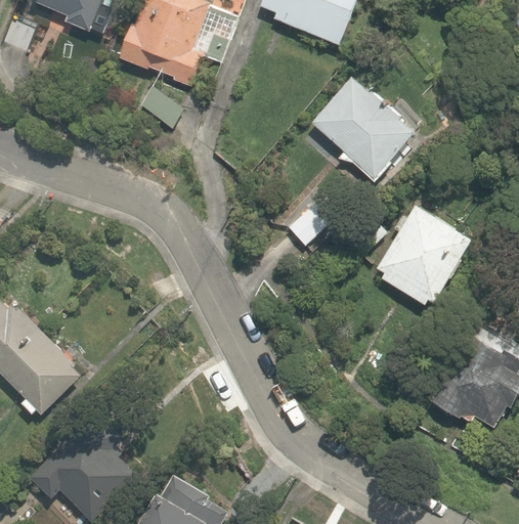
[(89,28),(101,33),(115,0),(31,0),(67,15),(65,20),(88,31),(89,28)]
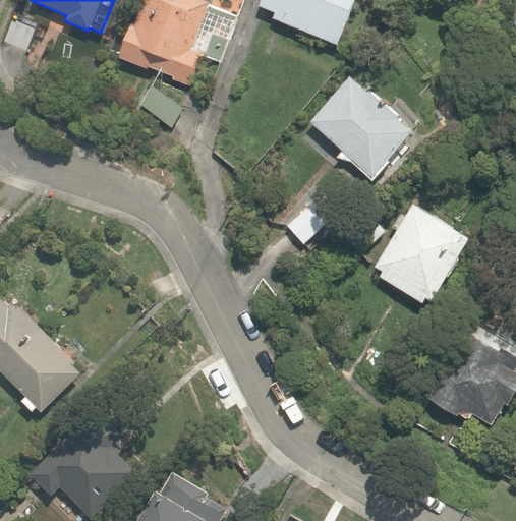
[(171,78),(188,87),(202,55),(217,62),(235,16),(209,5),(210,3),(203,0),(144,0),(134,23),(131,21),(116,57),(147,69),(148,66),(172,76),(171,78)]
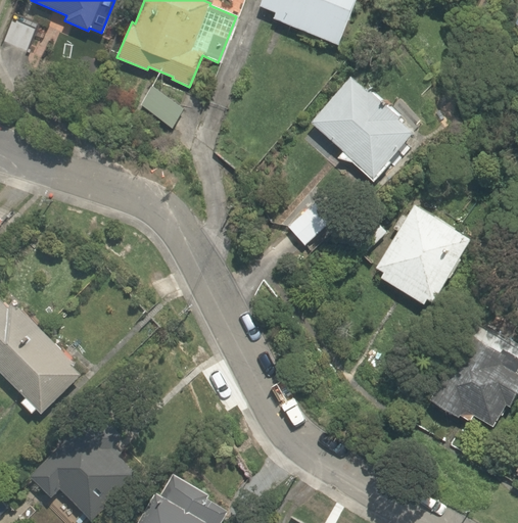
[(274,17),(338,45),(356,0),(262,0),(260,5),(276,12),(274,17)]
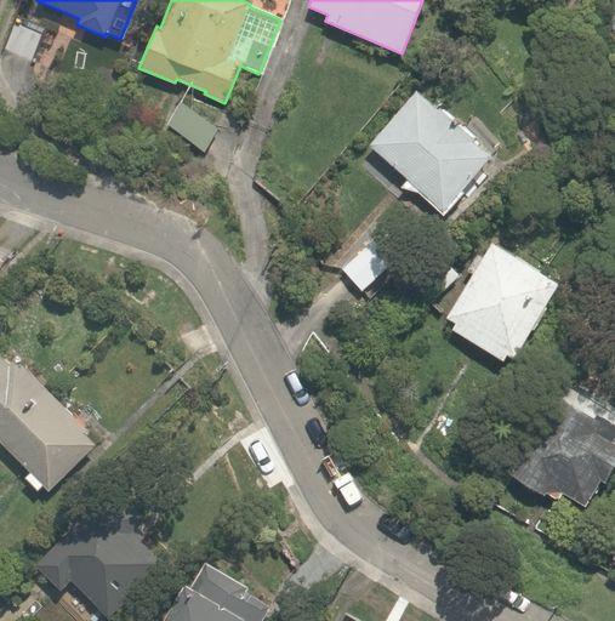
[(415,191),(443,215),(463,192),(462,191),(491,157),(474,141),(477,138),(438,104),(437,107),(417,90),(370,144),(409,177),(400,187),(415,191)]
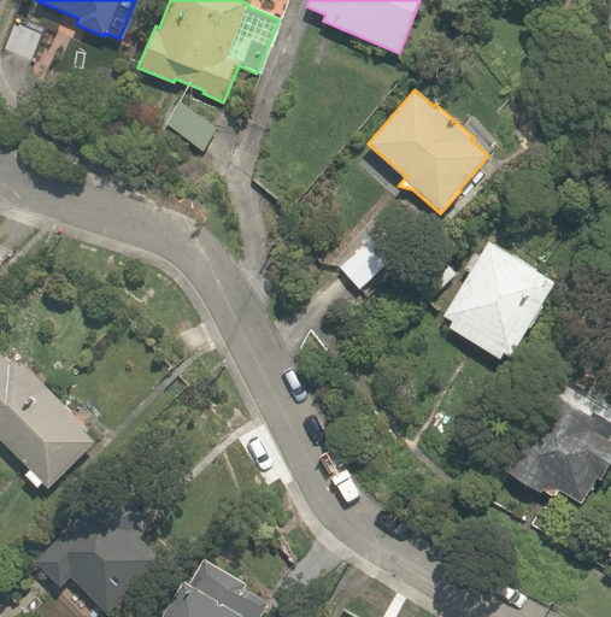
[(165,123),(201,151),(215,128),(178,101),(165,123)]
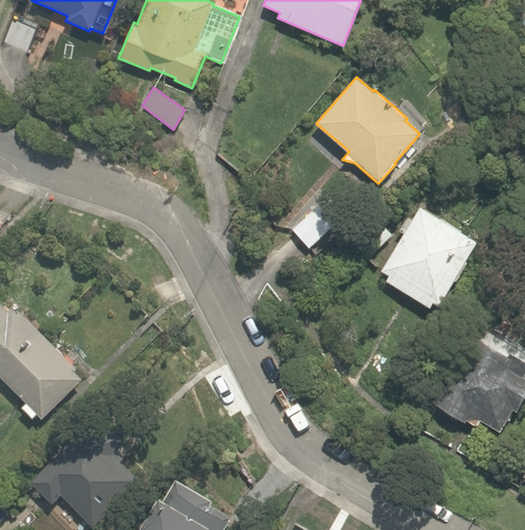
[(290,230),(307,247),(336,222),(320,204),(290,230)]
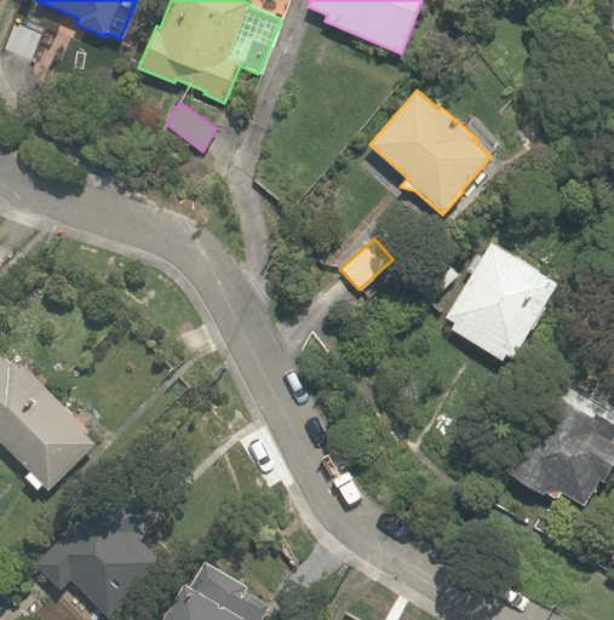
[(448,329),(501,361),(505,355),(512,360),(558,283),(489,241),(480,257),(475,253),(464,270),(470,275),(445,319),(452,322),(448,329)]
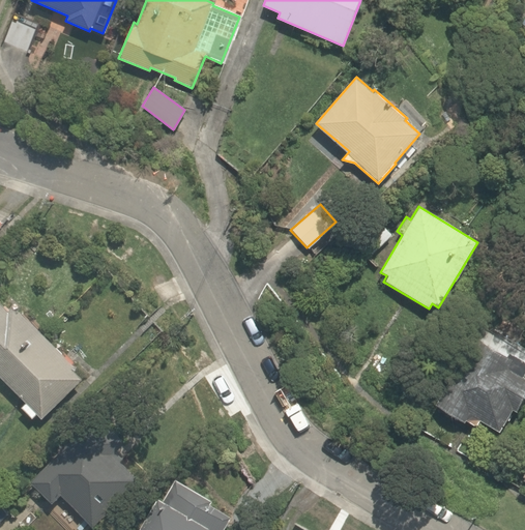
[(369,256),(389,236),(377,223),(356,242),(369,256)]
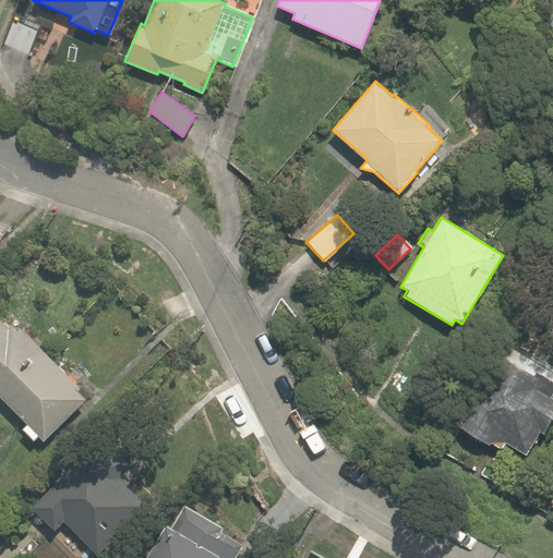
[(351,307),(359,295),(351,290),(344,303),(351,307)]
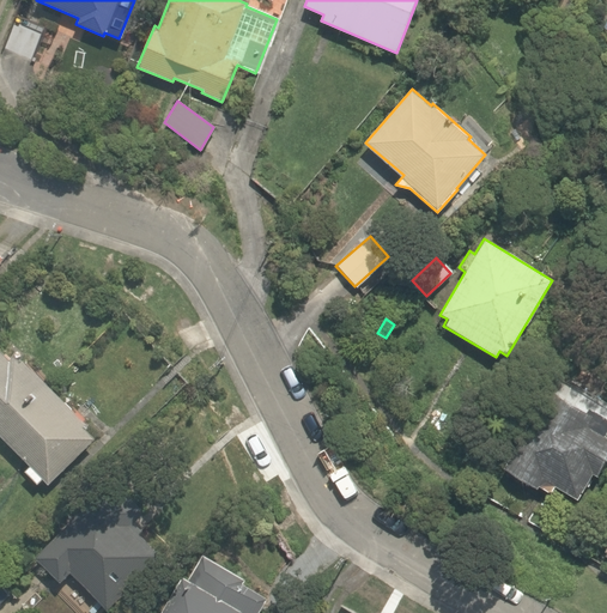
[(41,478),(47,485),(96,442),(83,426),(85,424),(25,357),(19,362),(13,354),(10,358),(5,352),(2,354),(0,351),(0,441),(25,469),(24,471),(35,483),(41,478)]
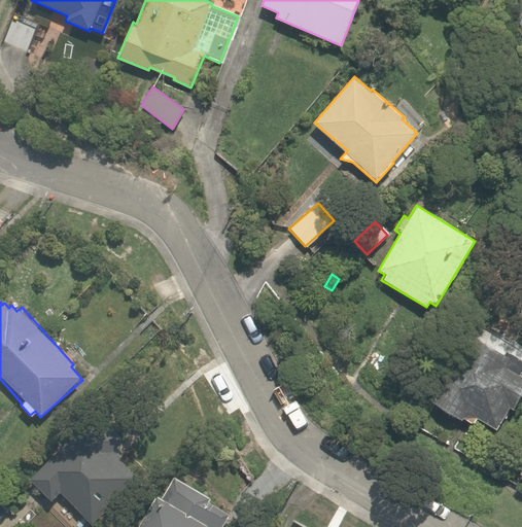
[(477,417),(496,429),(510,407),(514,410),(515,409),(521,396),(521,374),(521,375),(521,374),(521,373),(521,359),(508,351),(506,353),(474,335),(467,346),(461,342),(451,359),(457,362),(433,401),(462,419),(463,417),(474,423),(477,417)]
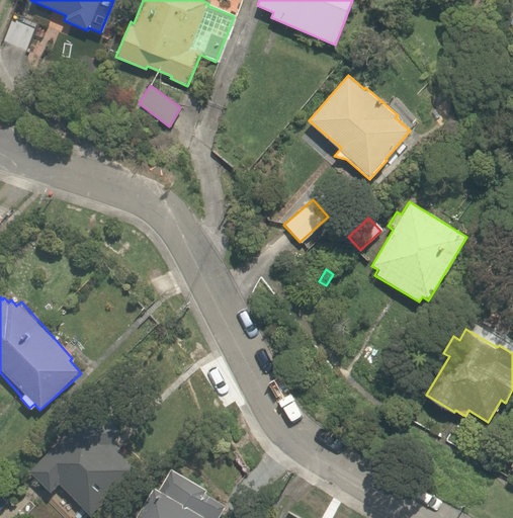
[(58,483),(90,515),(136,469),(115,450),(118,448),(111,441),(120,432),(95,408),(85,418),(82,416),(28,470),(50,492),(58,483)]
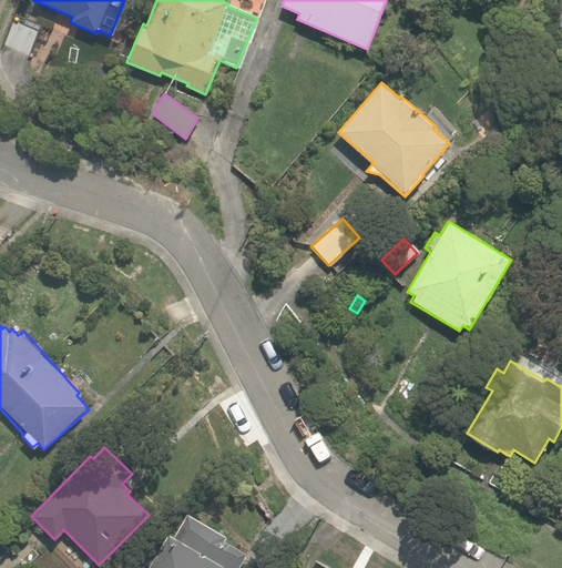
[(236,567),(245,555),(222,541),(225,536),(185,514),(153,567),(236,567)]
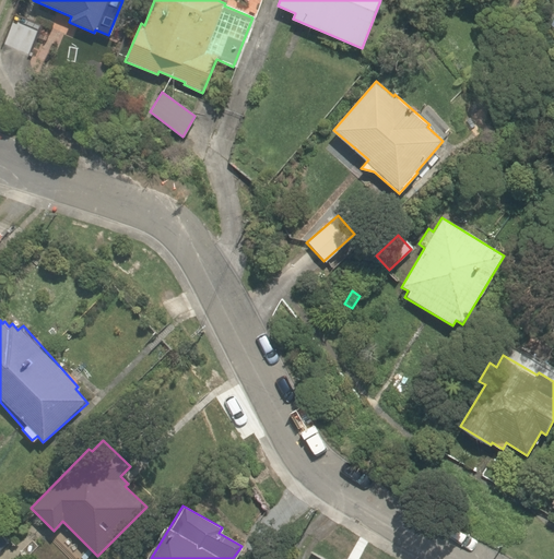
All buildings are outlined.
